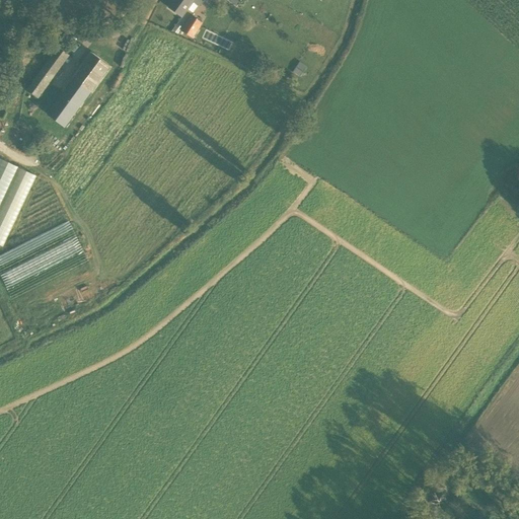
[(173,0),(168,8),(181,17),(193,2),(199,7),(204,0),(173,0)]
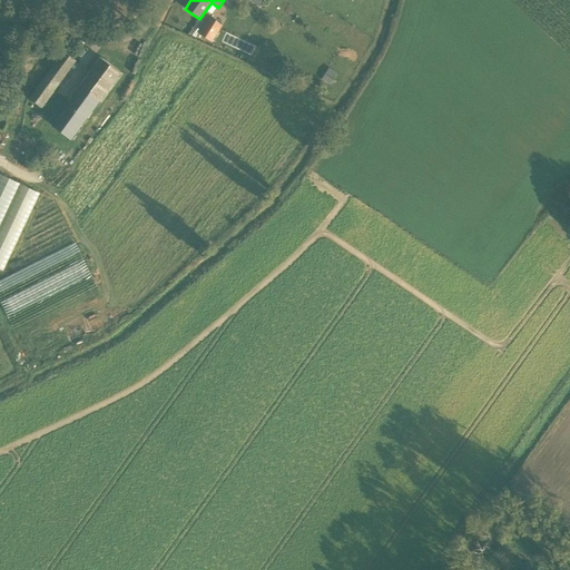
[(212,42),(223,26),(210,18),(199,35),(212,42)]
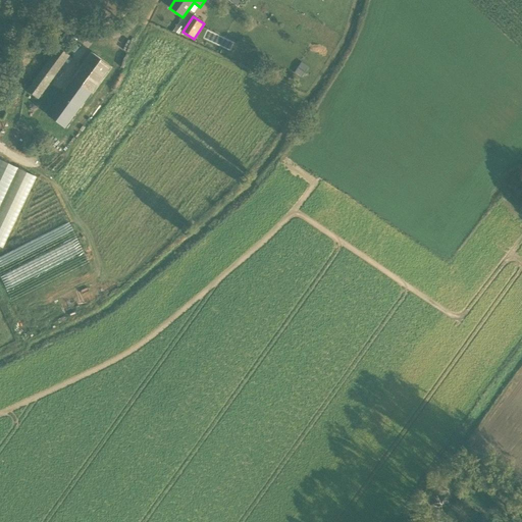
[(39,100),(63,64),(69,56),(58,49),(29,93),(39,100)]
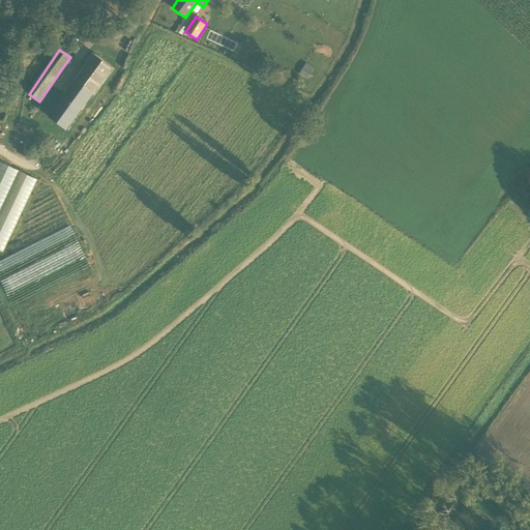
[(65,129),(111,68),(94,56),(48,117),(65,129)]
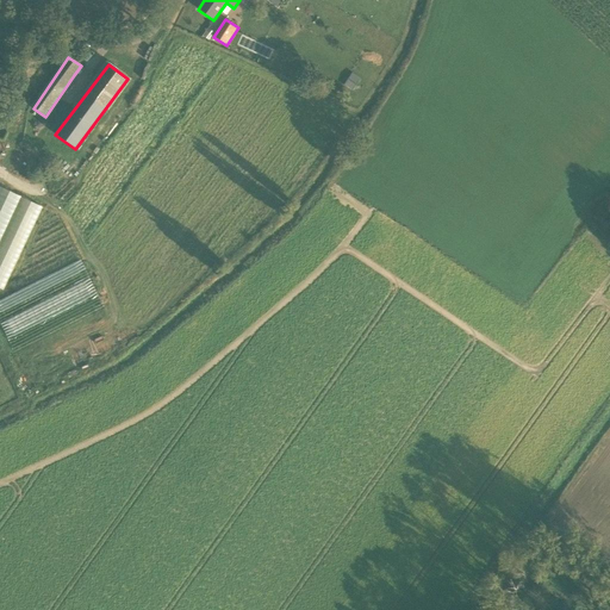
[(352,73),(343,86),(352,91),(360,79),(352,73)]
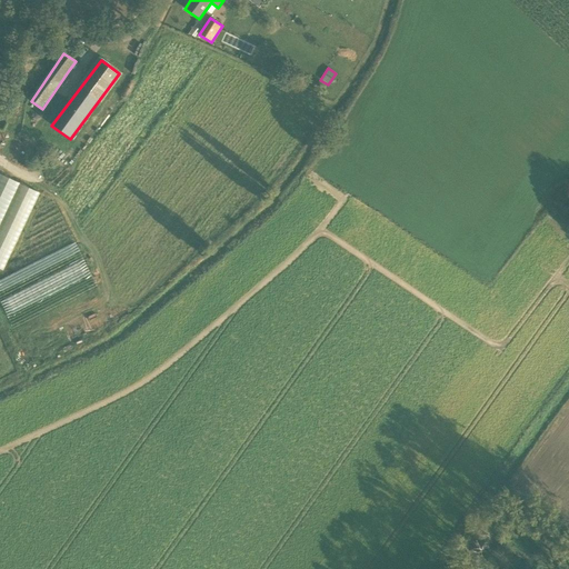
[(0,267),(6,270),(38,190),(0,175),(0,267)]
